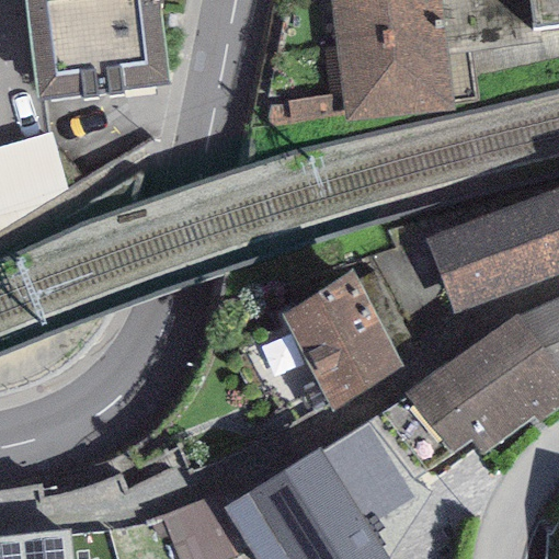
[(35,0),(36,3),(22,6),(34,87),(156,68),(145,0),(35,0)]
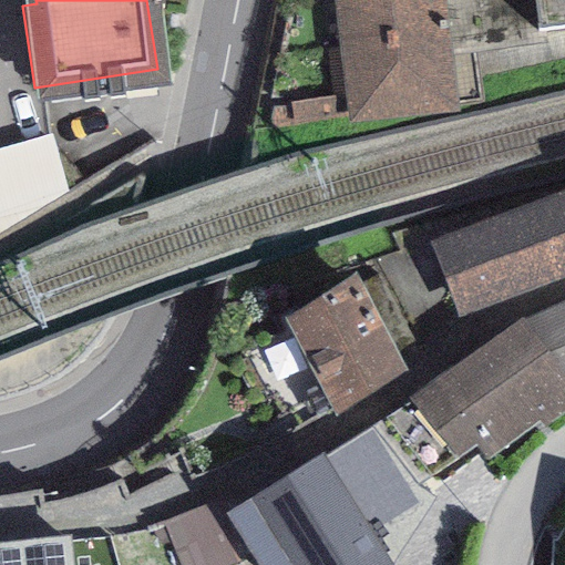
[(334,0),(352,120),(460,103),(440,0),(334,0)]
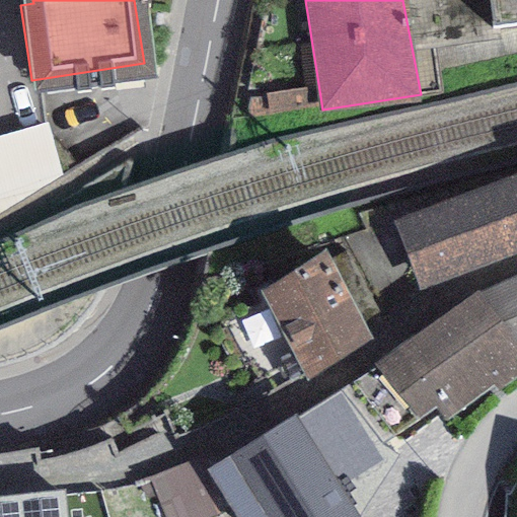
[(492,0),(497,28),(516,24),(516,0),(492,0)]
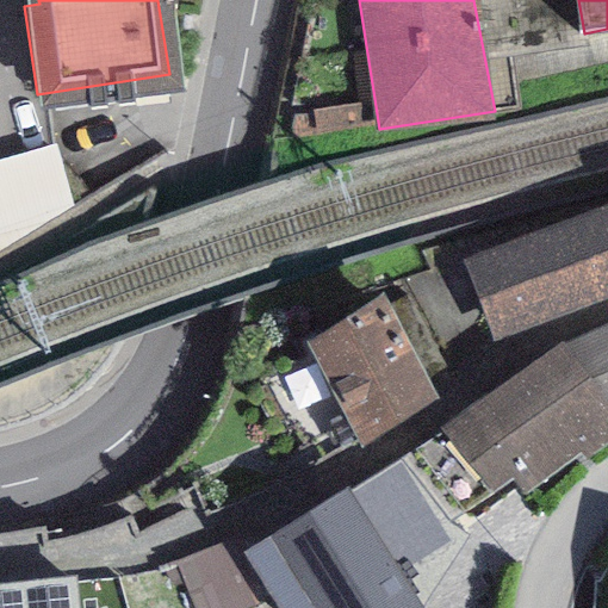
[(57,142),(0,157),(0,250),(75,209),(57,142)]
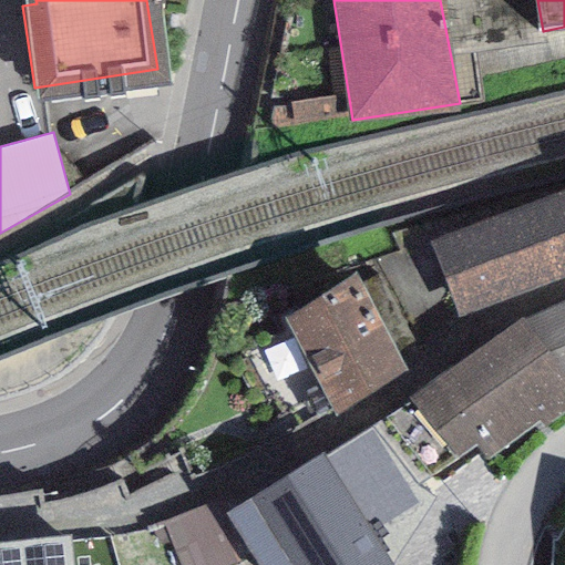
[(564,191),(430,239),(458,318),(564,277),(564,191)]
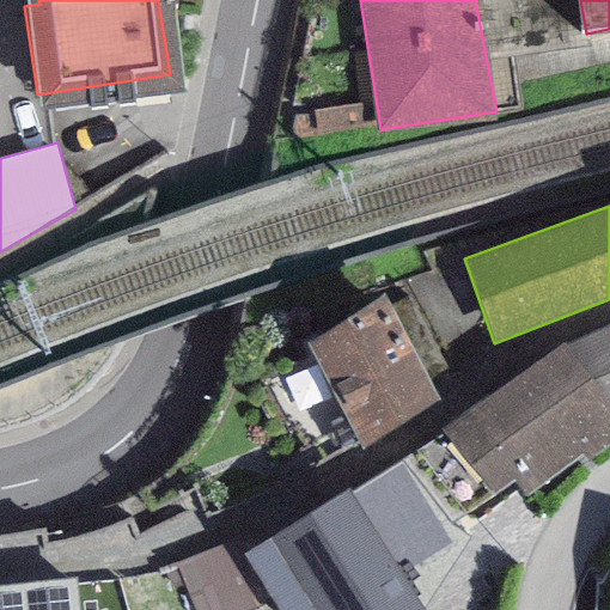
[(443,403),(383,291),(307,341),(361,453),(443,403)]
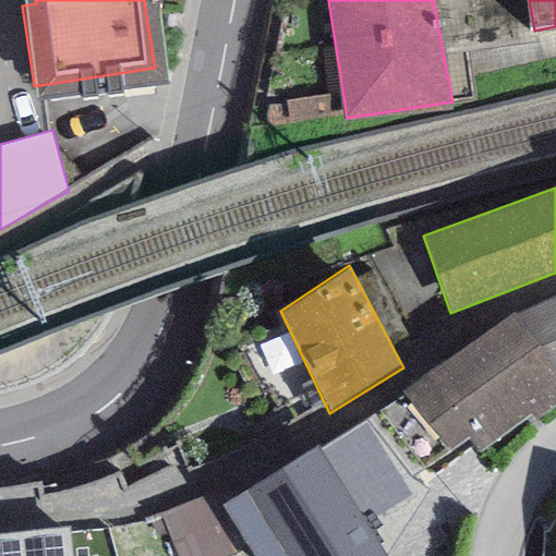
[(555,295),(518,313),(555,365),(555,295)]
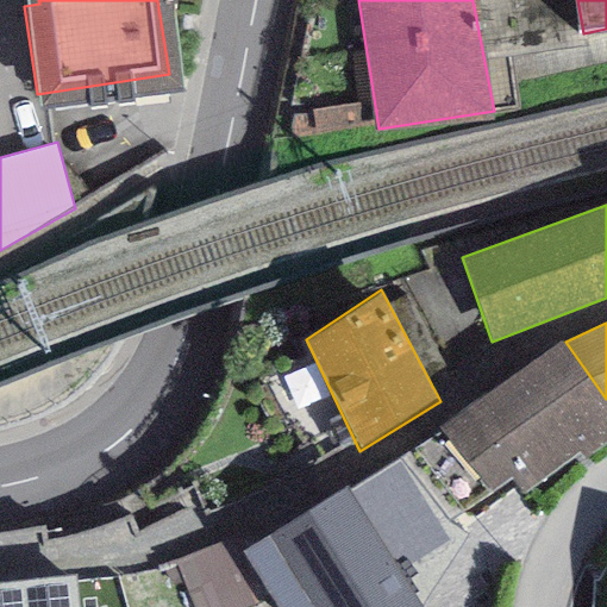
[(562,339),(502,383),(562,461),(581,448),(587,457),(606,442),(606,399),(565,342),(562,339)]
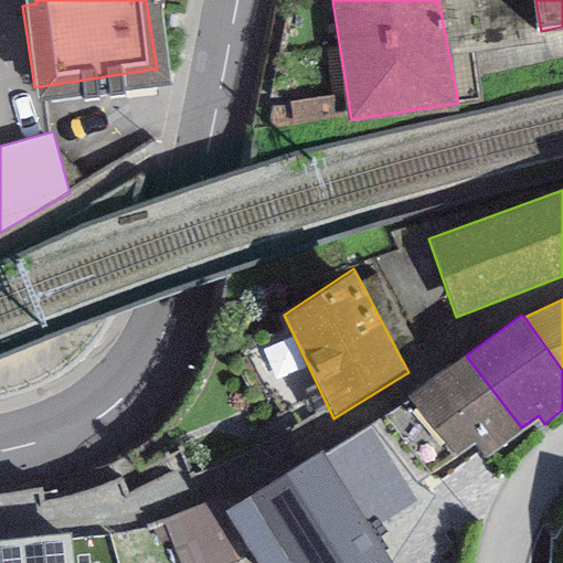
[(521,427),(466,356),(410,395),(458,455),(477,441),(489,456),(521,427)]
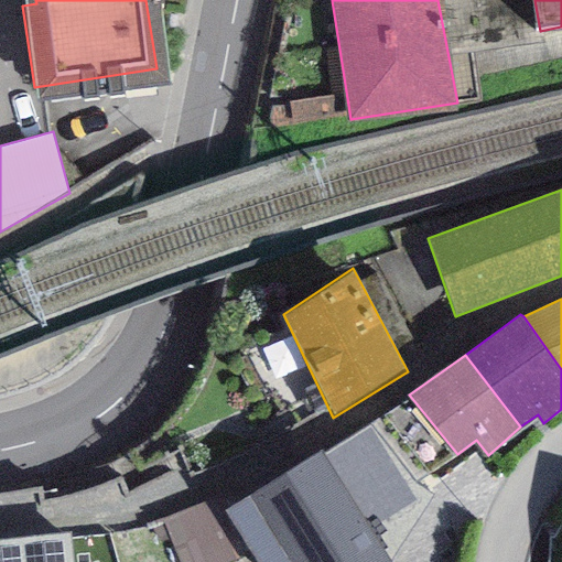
[(371,425),(325,455),(371,528),(418,498),(371,425)]
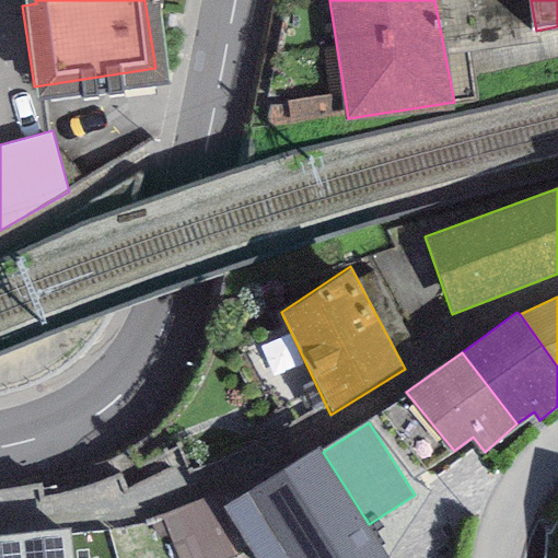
[(320,446),(224,506),(255,557),(391,557),(369,524),(323,452),(320,446)]
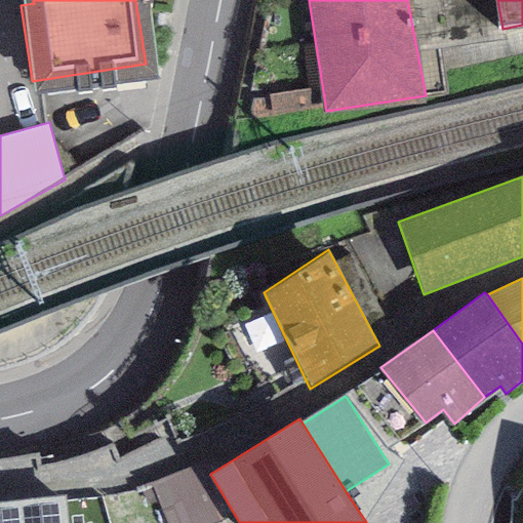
[(205,461),(153,481),(168,522),(212,522),(227,518),(210,474),(205,461)]
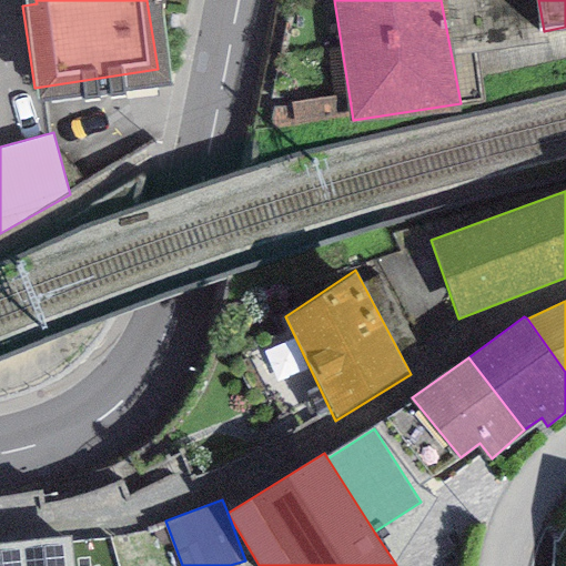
[(76,565),(73,535),(0,542),(0,565),(76,565)]
